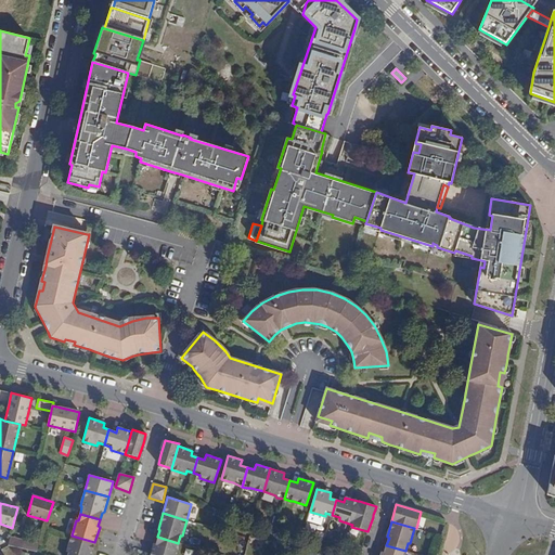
[(91,554),(94,542),(72,536),(67,552),(68,554),(67,554),(91,554)]
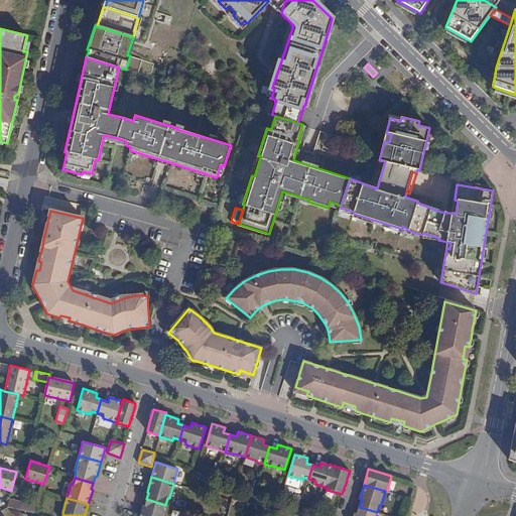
[(163,511),(165,505),(146,499),(144,505),(142,505),(139,515),(163,515),(165,512),(163,511)]
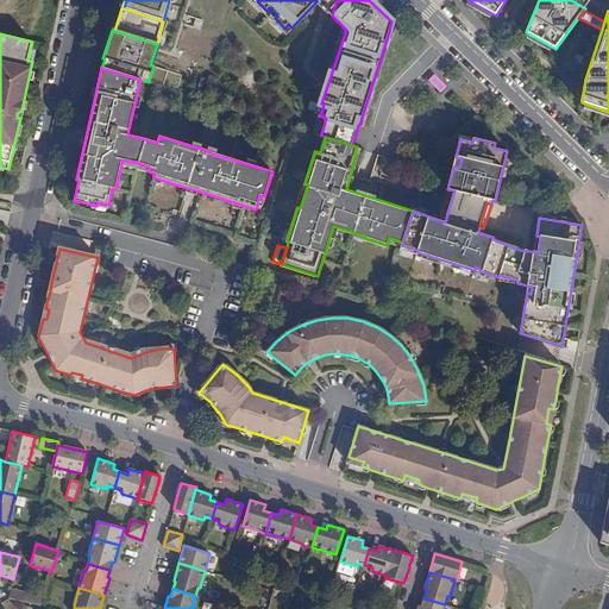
[(43,597),(11,590),(10,598),(41,606),(43,597)]
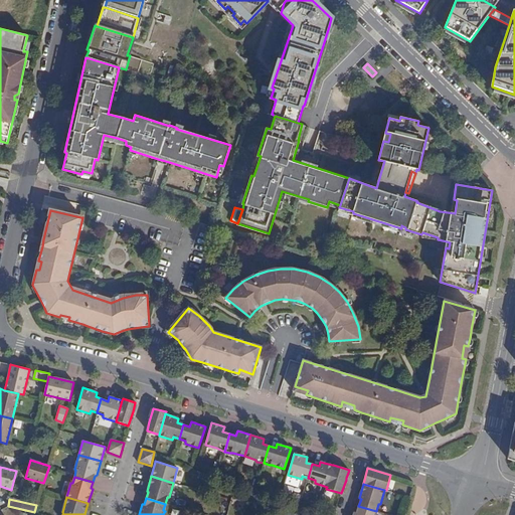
[(374,514),(376,511),(358,506),(356,512),(354,512),(352,514),(374,514)]
